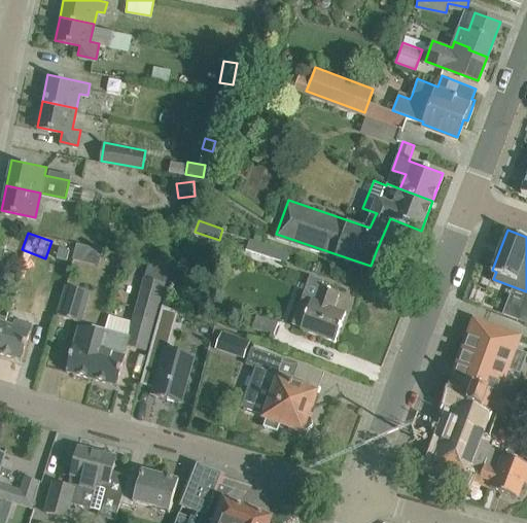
[(61,237),(57,255),(71,259),(76,241),(61,237)]
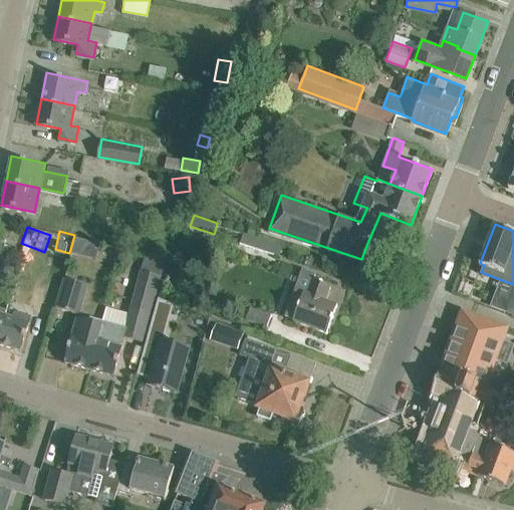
[(244,231),(240,242),(279,255),(283,244),(244,231)]
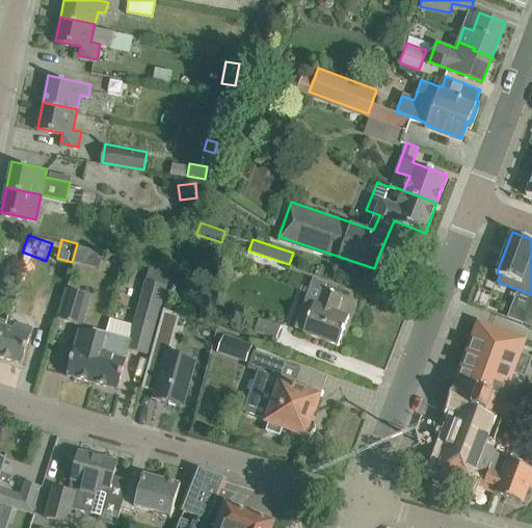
[(79,242),(76,259),(102,264),(105,247),(79,242)]
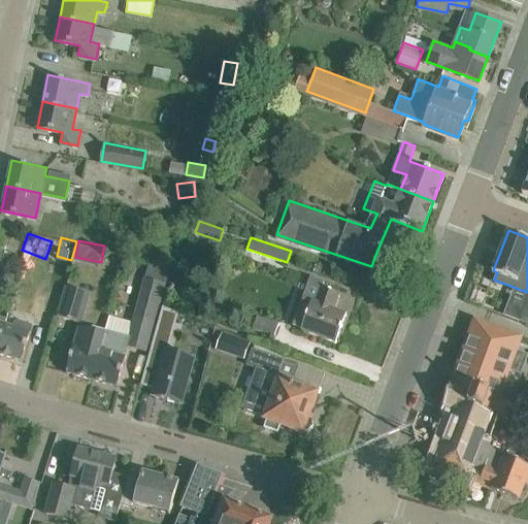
[(169,266),(150,261),(134,316),(154,321),(169,266)]
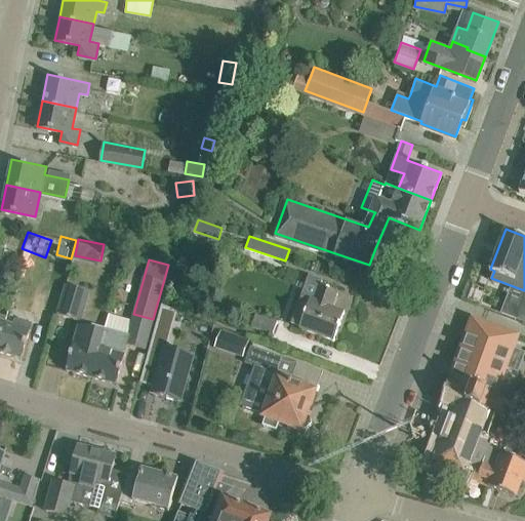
[(313,297),(300,293),(291,321),(300,324),(299,326),(334,338),(345,310),(332,306),(337,290),(319,283),(313,297)]
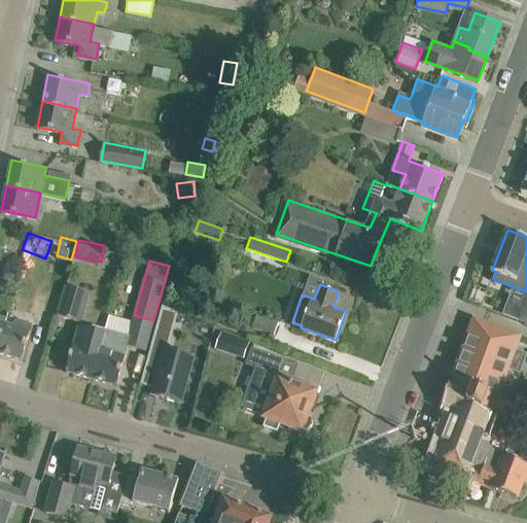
[(69,286),(67,286),(59,315),(80,320),(89,290),(69,285),(69,286)]
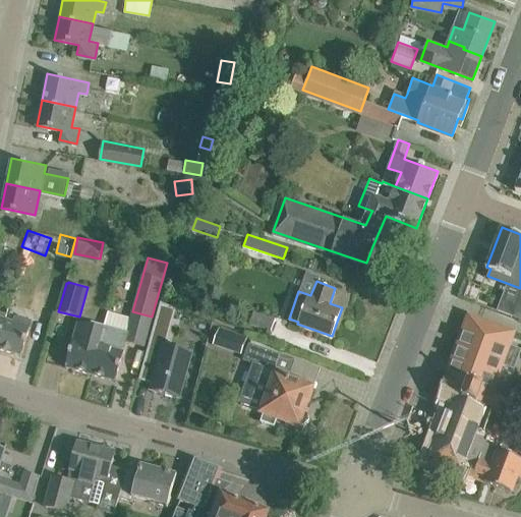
[(160,300),(138,379),(140,379),(153,382),(151,389),(178,397),(191,350),(166,343),(165,343),(166,336),(167,333),(154,330),(158,317),(169,320),(173,307),(176,308),(178,309),(178,307),(160,300)]
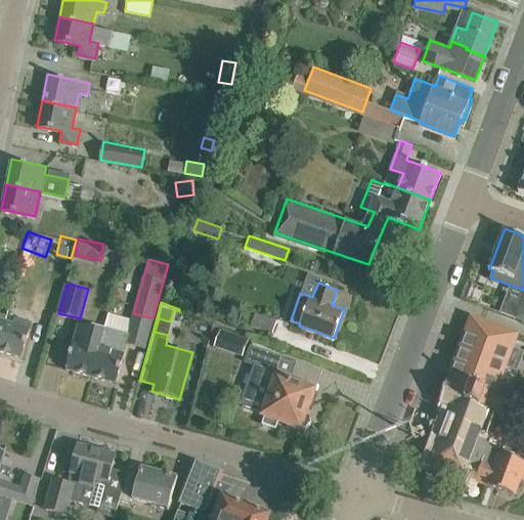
[(523,308),(518,306),(514,315),(523,319),(523,308)]
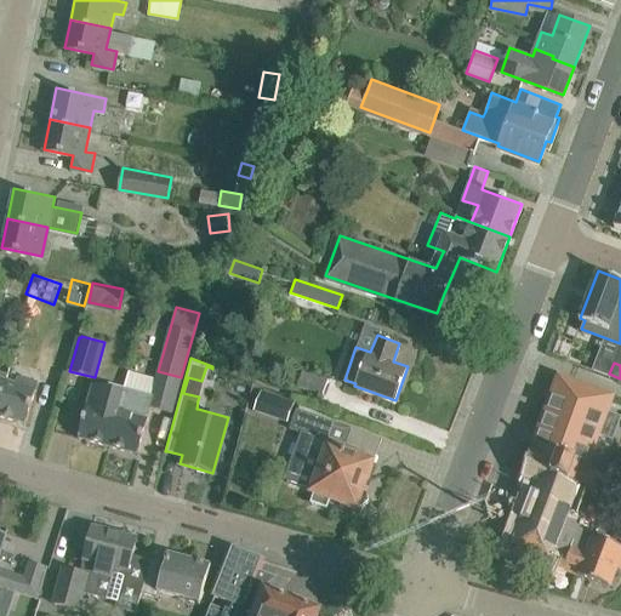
[(302,369),(296,382),(324,393),(329,380),(302,369)]
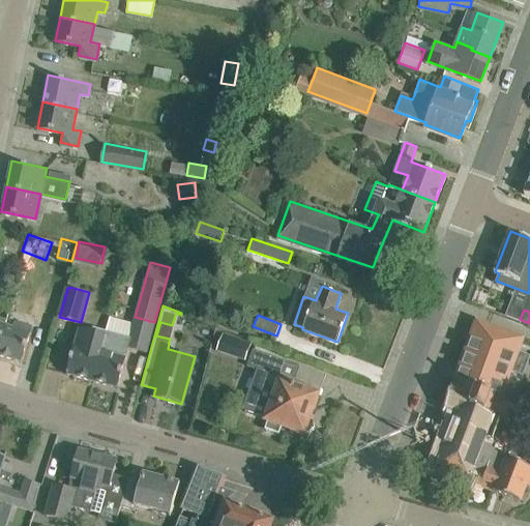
[(447,396),(494,413),(511,419),(518,405),(500,398),(510,371),(523,376),(529,356),(529,351),(519,348),(523,337),(476,319),(447,396)]
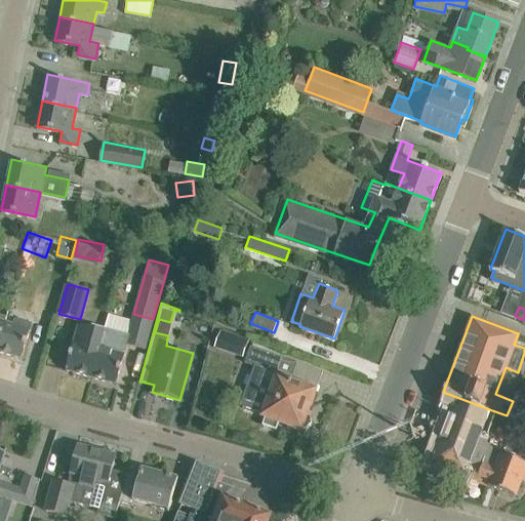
[(13,322),(4,320),(0,336),(0,350),(22,356),(32,321),(14,317),(13,322)]
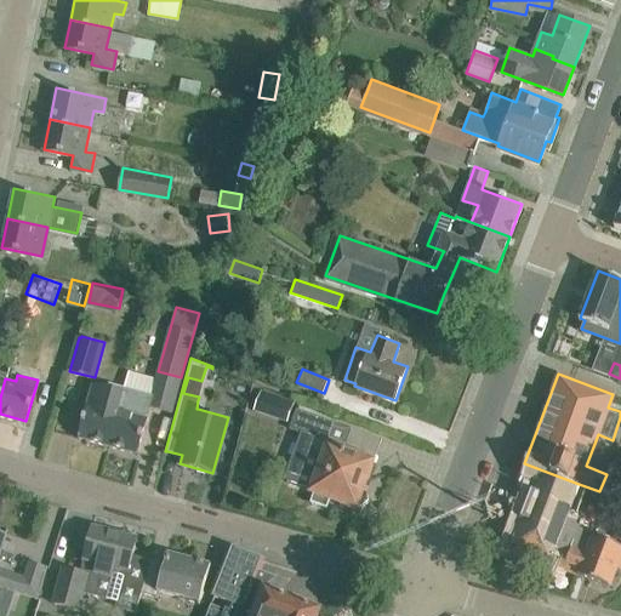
[(78,435),(108,443),(124,386),(109,381),(108,387),(93,382),(78,435)]
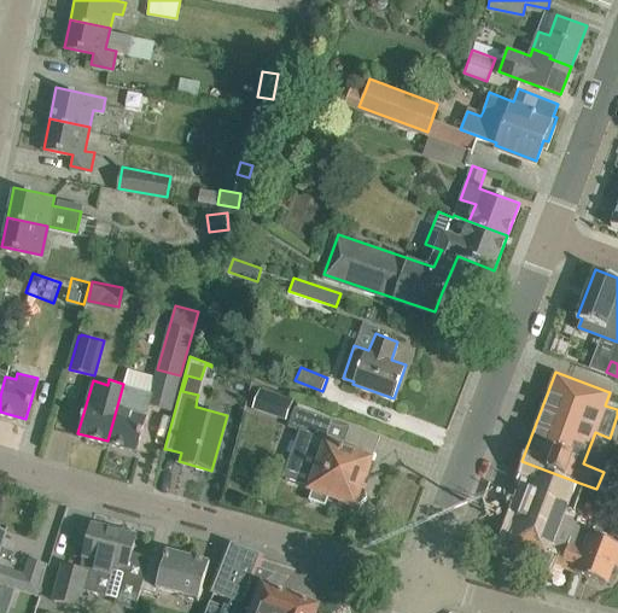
[(123,384),(108,441),(138,449),(153,391),(123,384)]
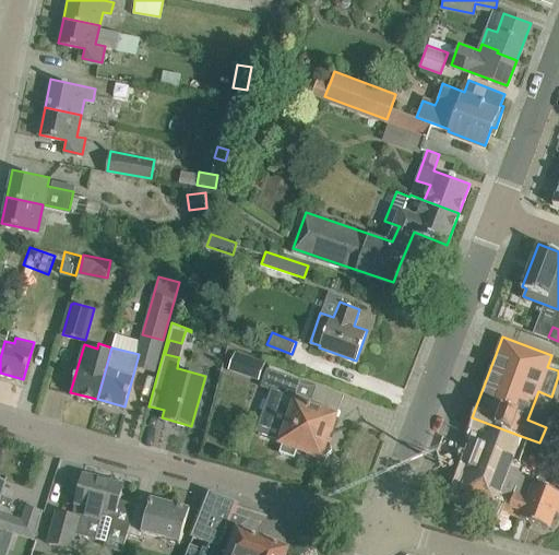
[(236,349),(229,367),(258,377),(264,358),(236,349)]
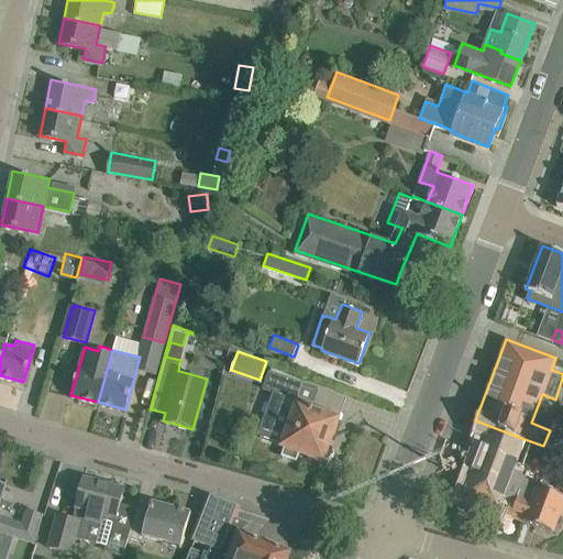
[(318,387),(269,370),(264,386),(298,399),(293,415),(274,408),(264,435),(283,442),(282,445),(285,446),(283,453),(296,458),(299,451),(323,460),(324,457),(328,458),(333,453),(332,445),(329,444),(339,417),(324,412),(326,408),(312,403),(318,387)]
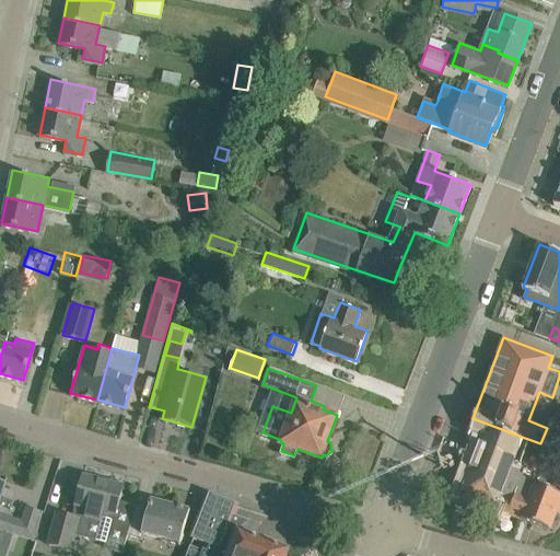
[(522,437),(473,418),(466,436),(479,441),(461,493),(523,516),(522,518),(535,523),(549,488),(558,463),(532,453),(528,463),(514,458),(522,437)]
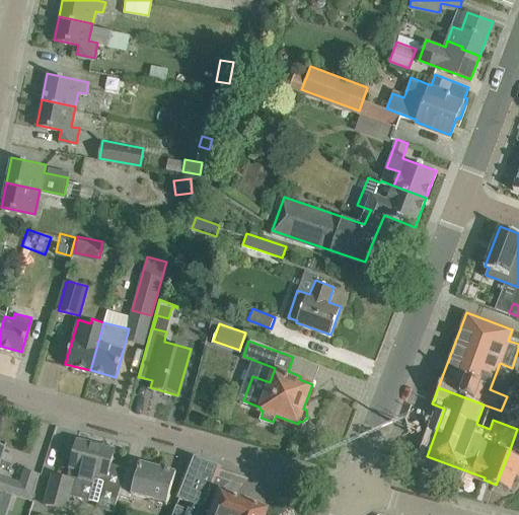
[(117,492),(125,466),(110,462),(115,448),(77,438),(67,477),(53,473),(46,502),(65,507),(69,493),(80,496),(83,483),(91,485),(94,472),(105,474),(102,488),(117,492)]
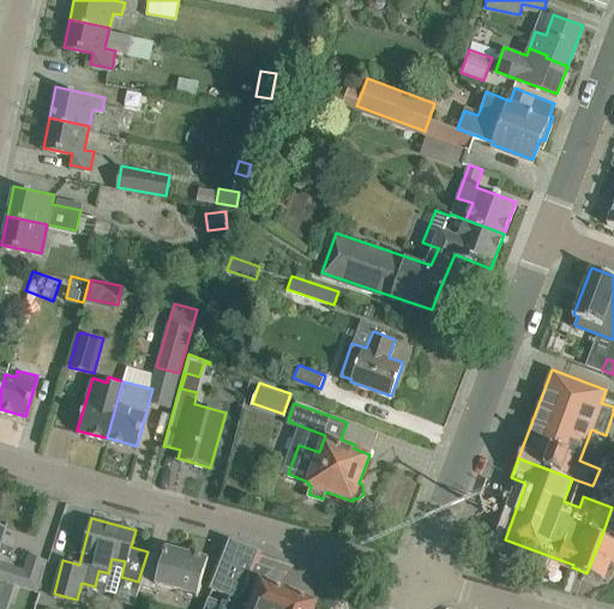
[(0,576),(8,579),(36,588),(46,559),(28,553),(24,567),(0,559),(0,543),(5,529),(0,526),(0,576)]
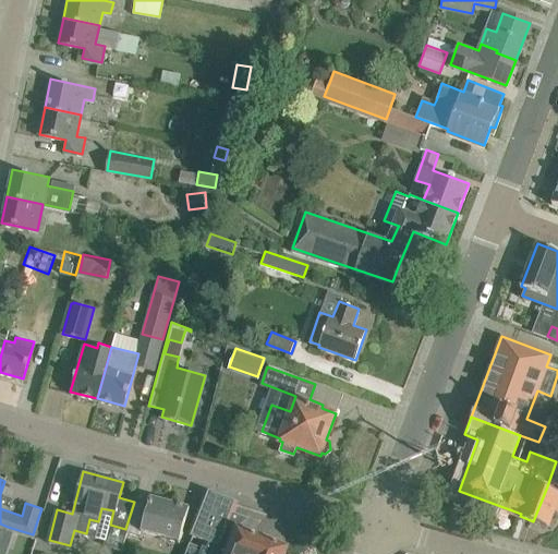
[(557,490),(547,486),(533,521),(547,526),(553,509),(557,512),(557,508),(557,490)]
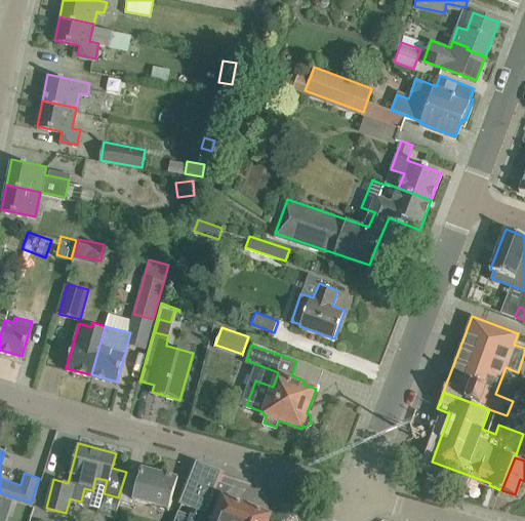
[(224,472),(196,461),(179,503),(196,510),(194,514),(190,512),(190,514),(178,510),(173,520),(210,520),(220,496),(224,497),(227,490),(224,489),(226,483),(219,480),(224,472)]
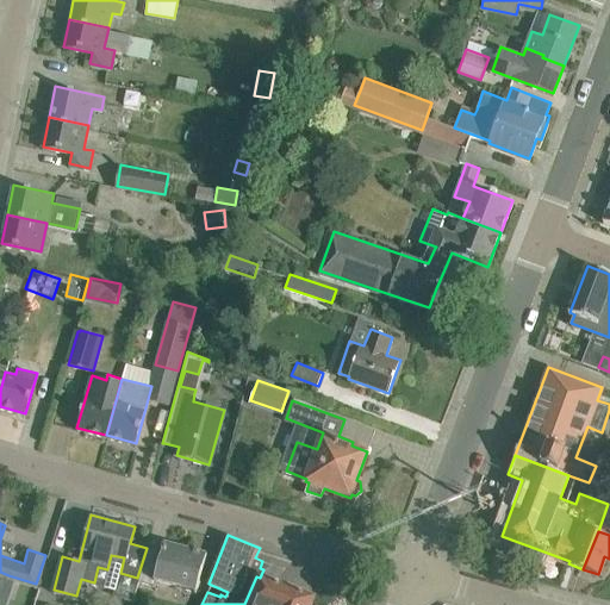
[(147,548),(137,578),(139,578),(139,579),(154,582),(155,579),(195,591),(206,552),(165,540),(162,553),(147,548)]
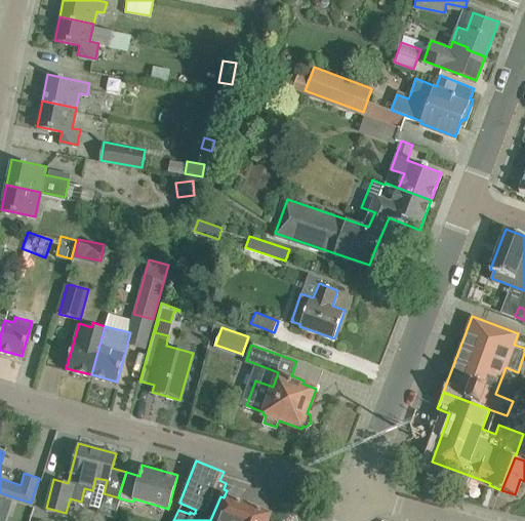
[(224,497),(220,496),(210,520),(267,520),(269,516),(224,497)]
